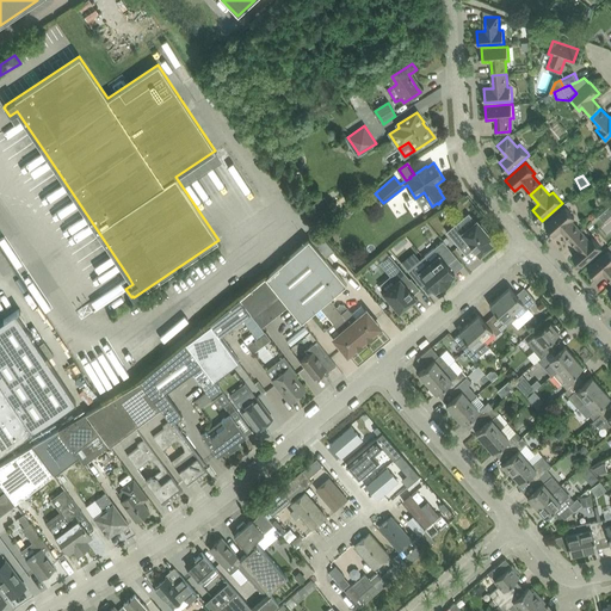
[(610,192),(606,187),(600,192),(605,198),(610,192)]
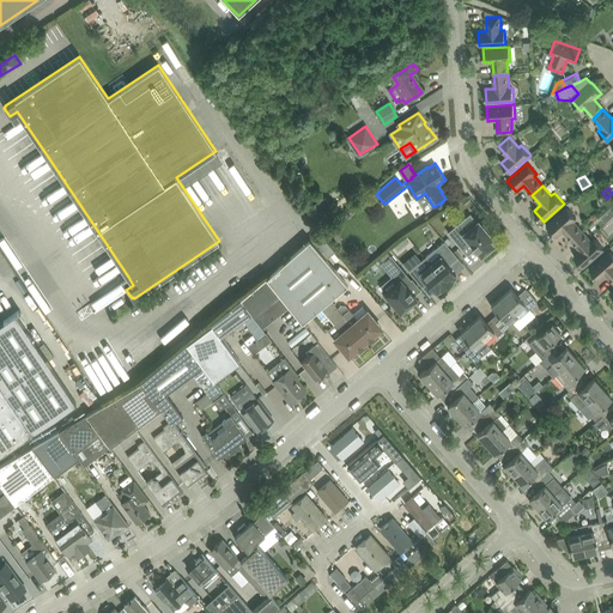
[(425,193),(417,199),(426,213),(434,207),(425,193)]
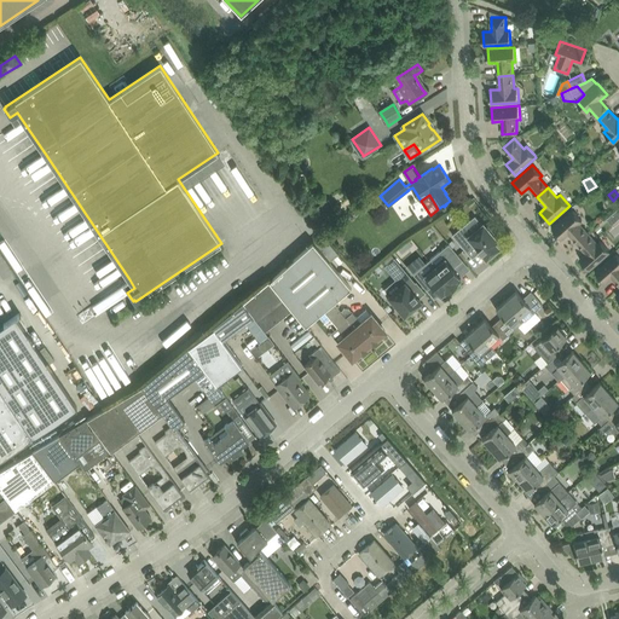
[(329,197),(317,204),(323,214),(335,207),(329,197)]
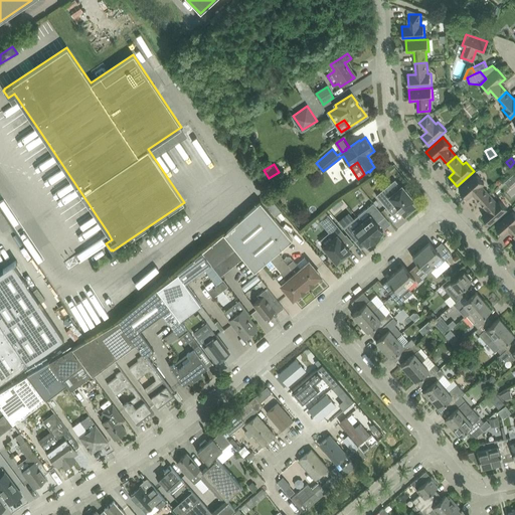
[(473,194),(481,202),(490,194),(482,186),(485,184),(477,175),(460,190),(468,198),(473,194)]
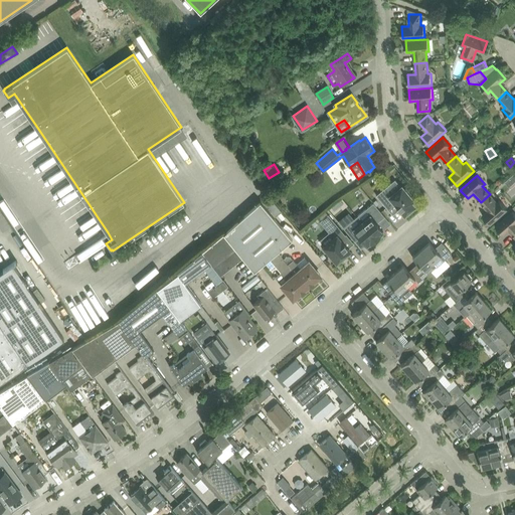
[(385,192),(383,189),(376,195),(388,210),(395,204),(397,205),(396,206),(399,210),(400,209),(404,214),(407,211),(409,213),(417,206),(412,200),(409,195),(410,194),(405,187),(404,189),(401,186),(392,193),(388,189),(385,192)]
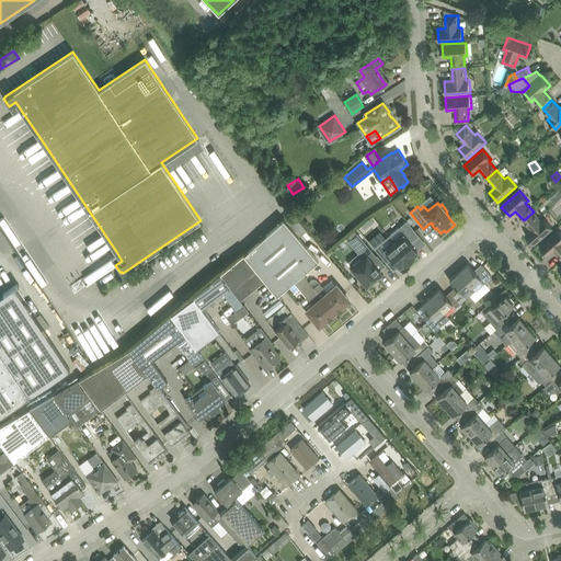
[(284,219),(243,254),(258,271),(256,272),(264,279),(274,292),(276,295),(294,281),(307,296),(299,302),(308,311),(319,325),(328,319),(328,320),(330,319),(332,317),(332,316),(331,315),(334,312),(313,287),(309,282),(302,274),(318,260),(298,237),(307,230),(292,212),(284,219)]
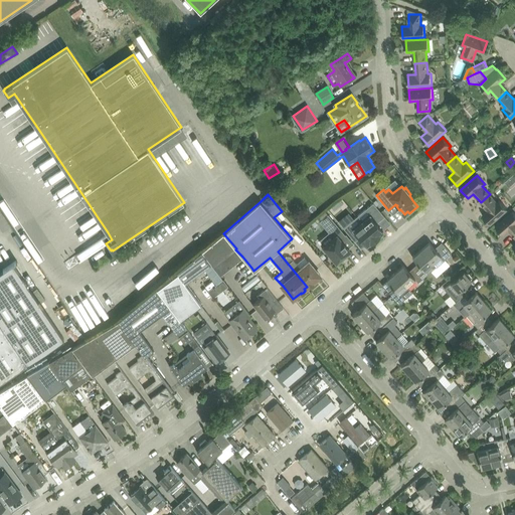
[(490,194),(481,202),(488,210),(483,215),(490,224),(507,209),(499,200),(497,202),(490,194)]
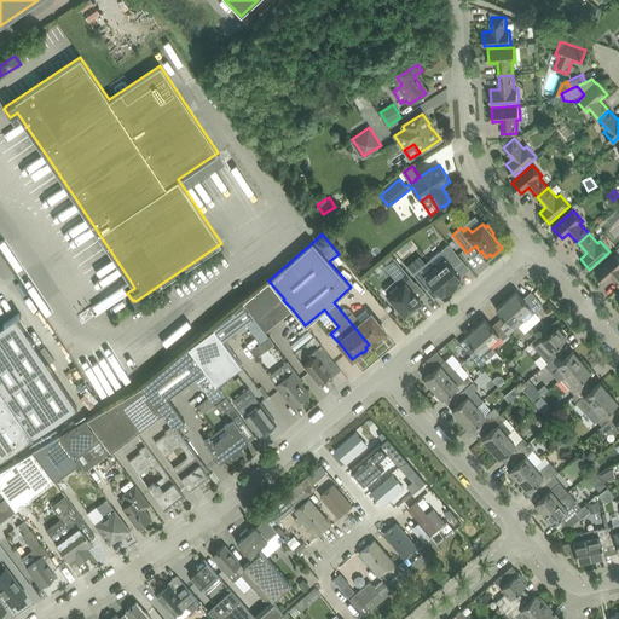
[(435,254),(429,260),(450,285),(451,287),(458,282),(457,281),(462,278),(453,267),(462,260),(449,243),(435,254)]
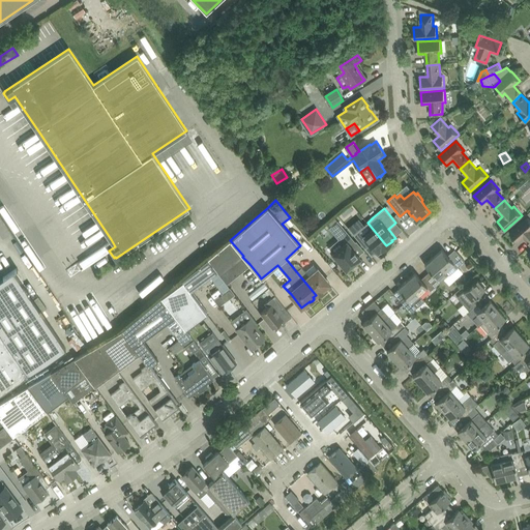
[(348,227),(353,234),(367,223),(361,215),(348,227)]
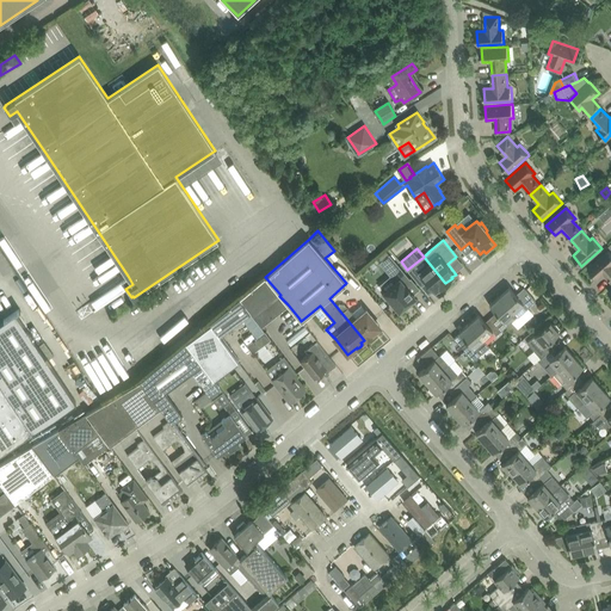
[(610,253),(608,251),(597,260),(588,269),(598,279),(604,273),(610,281),(610,253)]
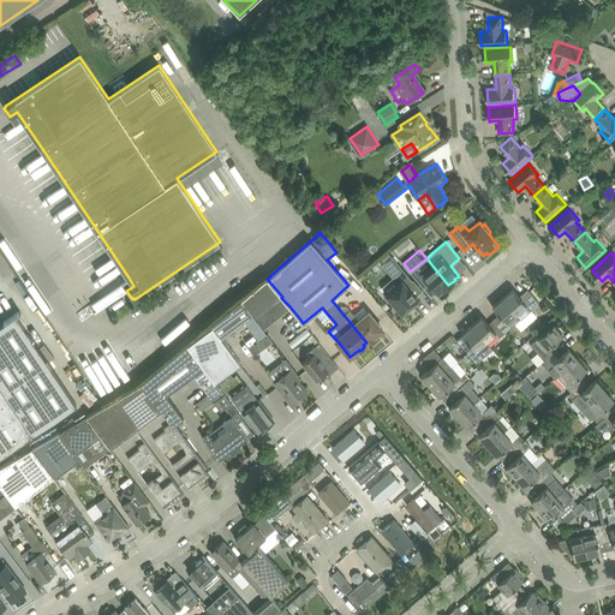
[(387,260),(382,264),(398,284),(386,294),(395,304),(393,305),(401,315),(411,306),(410,306),(418,299),(417,298),(413,294),(415,294),(411,290),(411,291),(408,288),(410,288),(415,284),(399,264),(392,256),(387,260)]
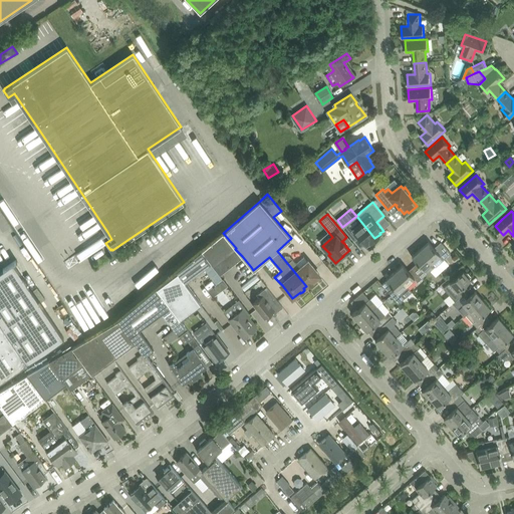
[(348,222),(342,227),(354,241),(358,237),(365,245),(369,242),(369,243),(374,238),(373,237),(356,216),(348,222)]
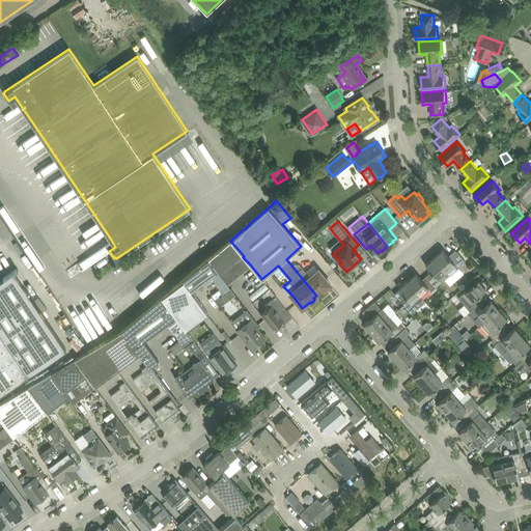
[(208,258),(218,271),(221,275),(227,283),(250,264),(243,257),(244,256),(230,241),(230,240),(208,258)]
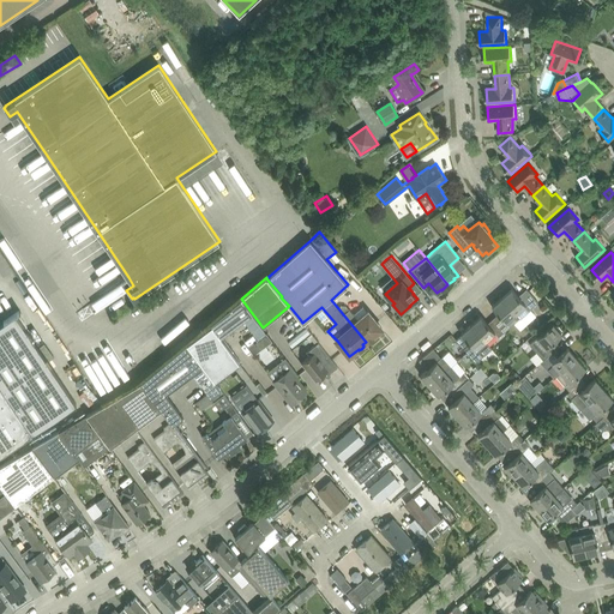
[(512,289),(503,298),(521,318),(539,302),(528,290),(521,298),(512,289)]
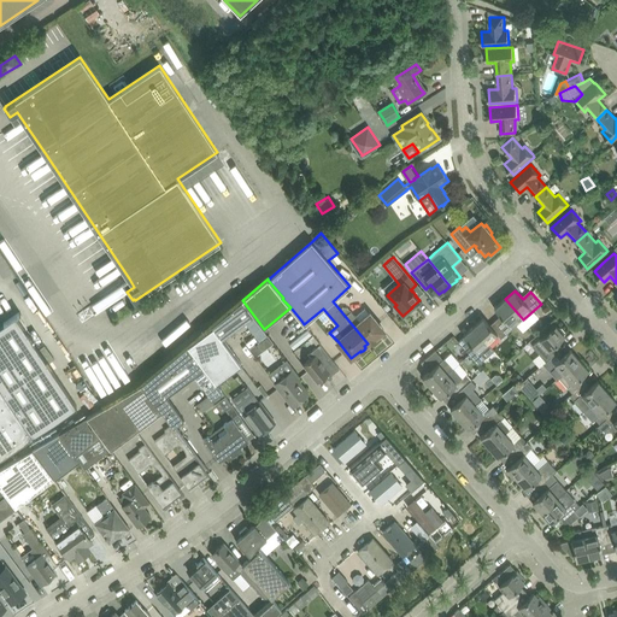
[(87,321),(115,303),(109,294),(82,312),(87,321)]
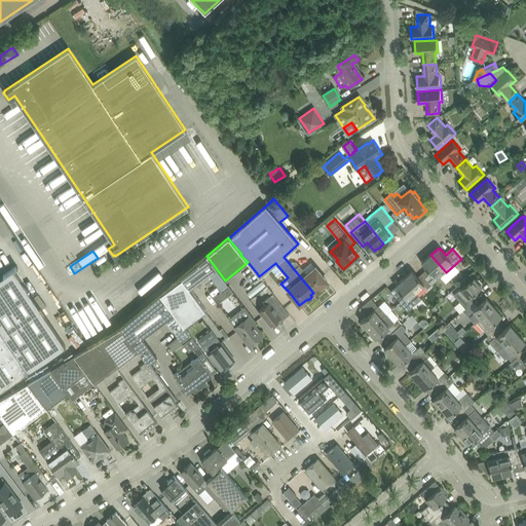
[(430,255),(421,262),(428,270),(423,274),(433,284),(441,276),(446,283),(451,278),(446,272),(430,255)]
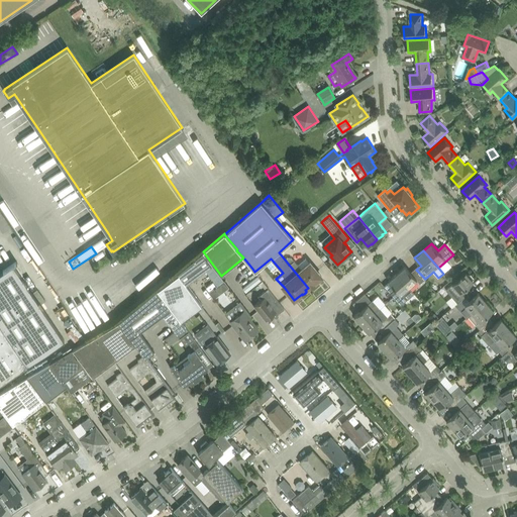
[(178,272),(179,274),(186,284),(212,264),(203,251),(202,251),(178,272)]
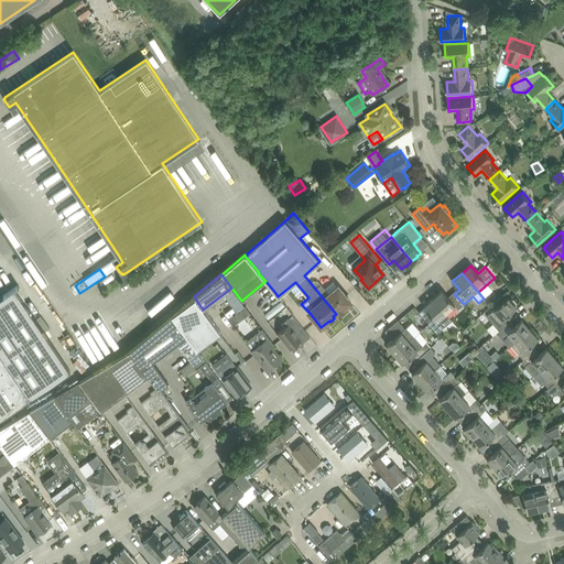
[(314,281),(311,283),(315,289),(336,314),(338,312),(339,313),(340,313),(344,311),(344,310),(343,308),(351,302),(339,288),(338,286),(329,293),(322,284),(321,284),(318,281),(314,281)]
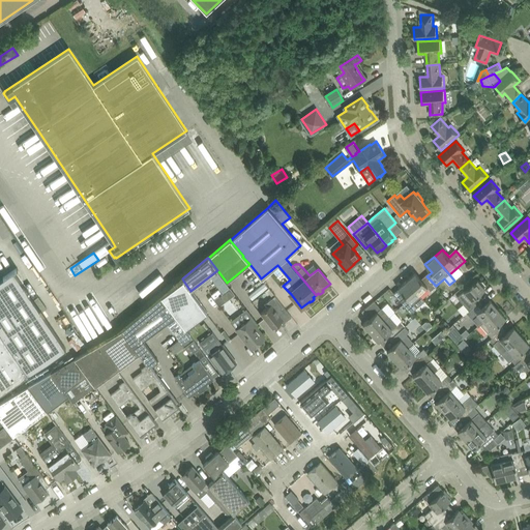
[(0,391),(66,348),(15,271),(18,268),(18,267),(0,278),(0,391)]
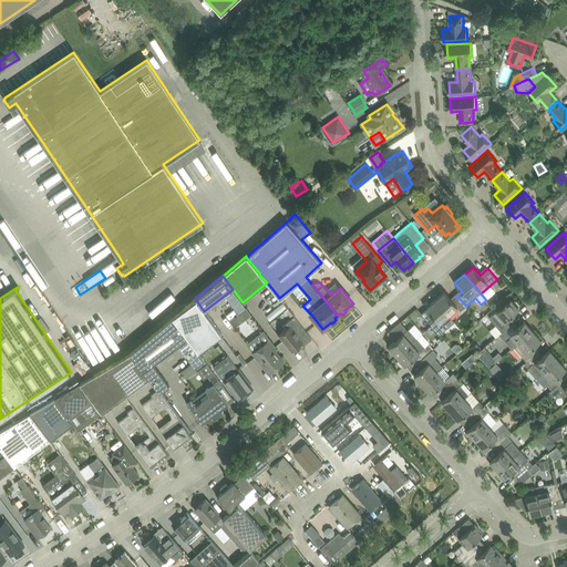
[(444,291),(435,300),(447,315),(457,307),(461,311),(466,306),(456,296),(452,300),(444,291)]
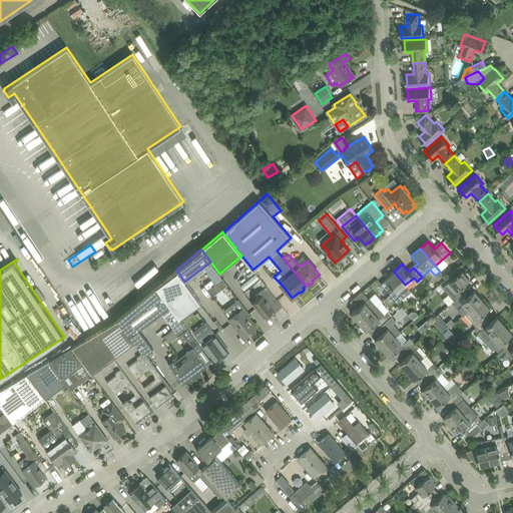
[(454,277),(442,288),(453,301),(463,293),(470,287),(469,287),(466,290),(462,286),(469,279),(469,278),(470,277),(466,272),(464,273),(462,270),(454,277)]
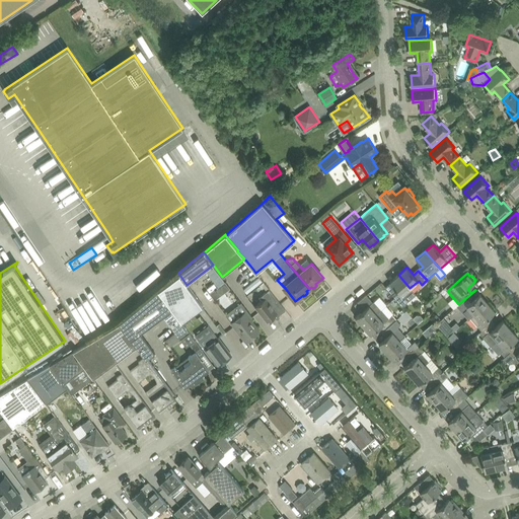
[(179,275),(158,290),(171,309),(181,322),(203,306),(187,285),(179,275)]
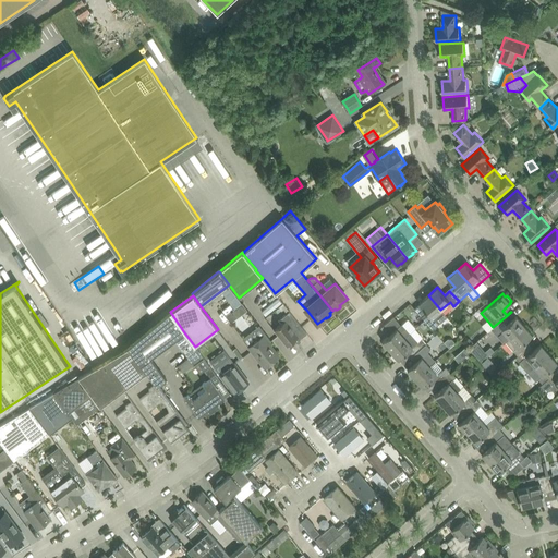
[(428,295),(419,303),(420,304),(426,312),(421,316),(428,324),(431,326),(433,329),(438,325),(439,326),(448,317),(440,310),(428,295)]
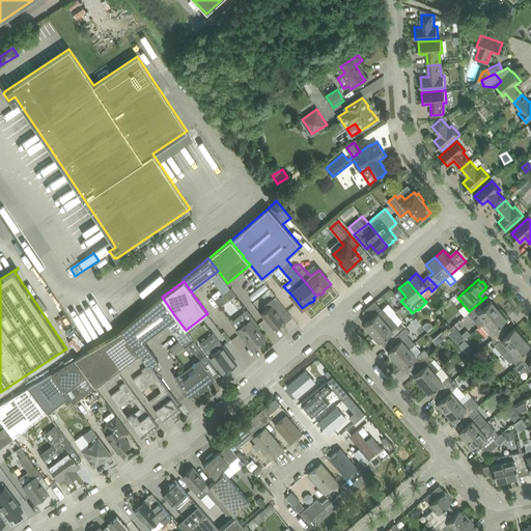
[(224,291),(214,300),(220,307),(229,299),(224,291)]
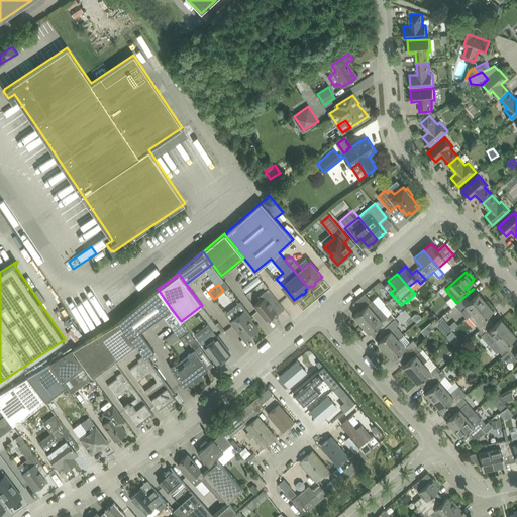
[(139,331),(163,314),(177,334),(186,327),(183,324),(171,308),(158,289),(118,321),(135,344),(144,355),(145,357),(153,350),(139,331)]
